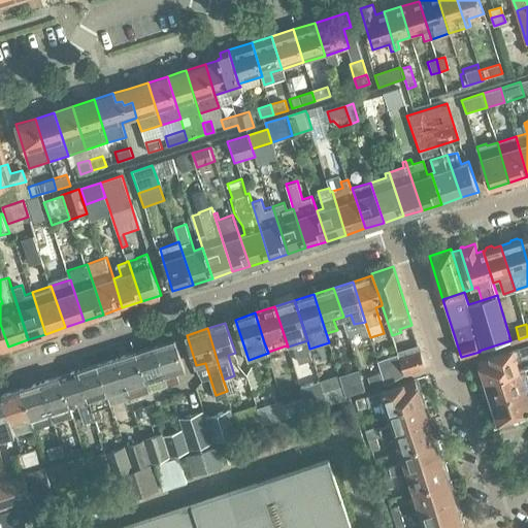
[(174,338),(158,343),(171,384),(178,381),(175,370),(184,368),(175,338),(174,338)]
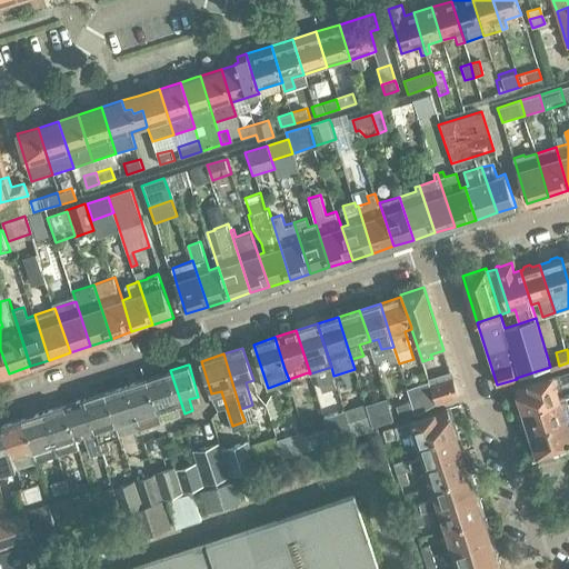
[(170,370),(149,378),(162,419),(169,417),(180,413),(181,415),(185,413),(170,370)]
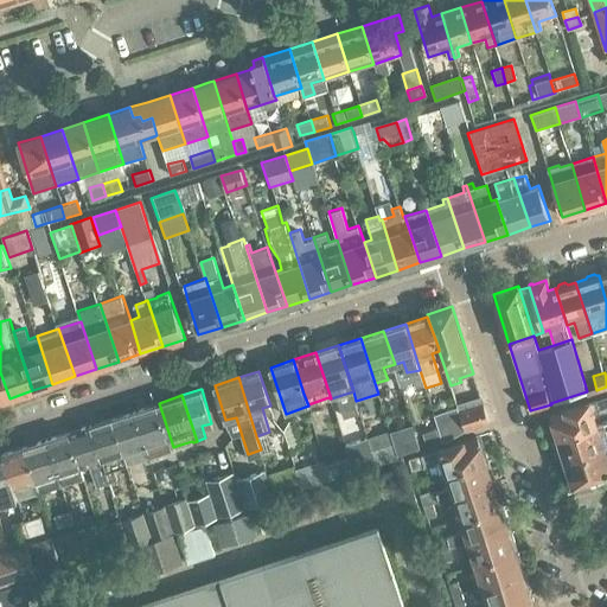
[(593,413),(606,408),(606,396),(553,414),(553,413),(550,414),(551,416),(554,422),(551,423),(555,436),(557,435),(558,439),(598,426),(593,413)]
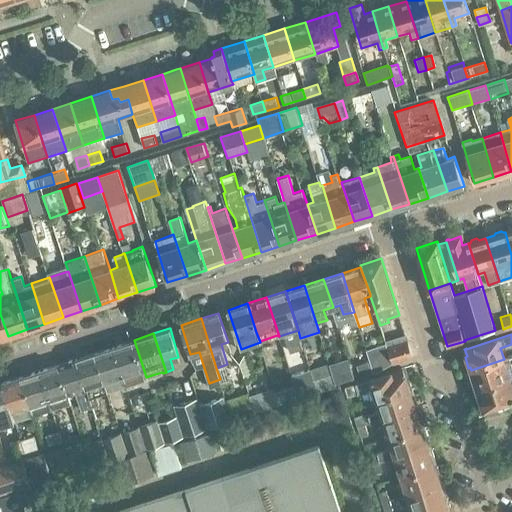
[(146,377),(134,340),(115,346),(127,383),(146,377)]
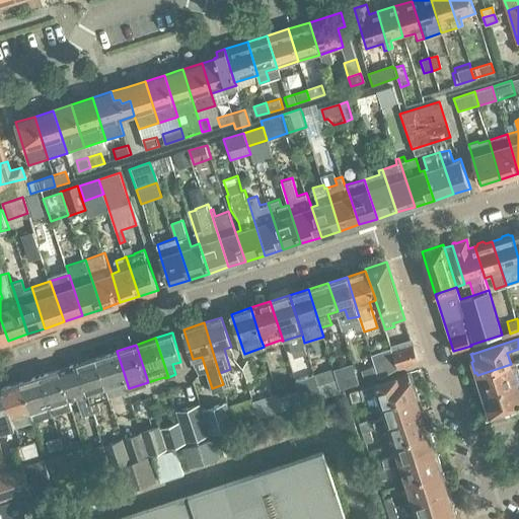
[(392,351),(397,368),(419,361),(413,345),(392,351)]
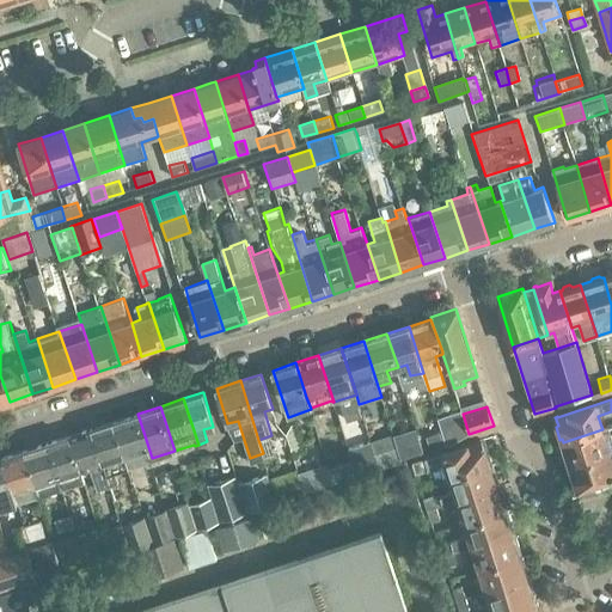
[(461,409),(438,417),(446,445),(453,444),(469,434),(463,414),(461,409)]
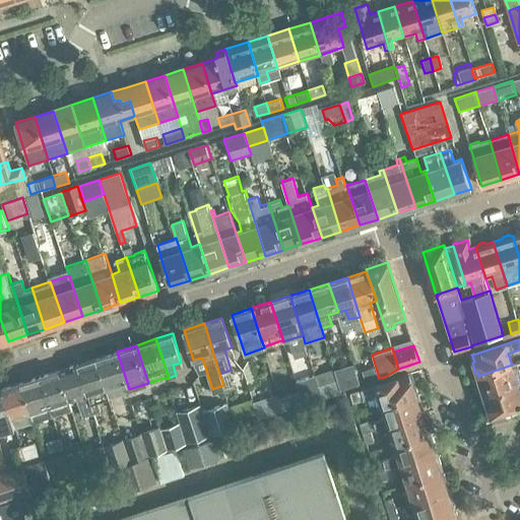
[(117,351),(98,358),(110,395),(129,389),(117,351)]
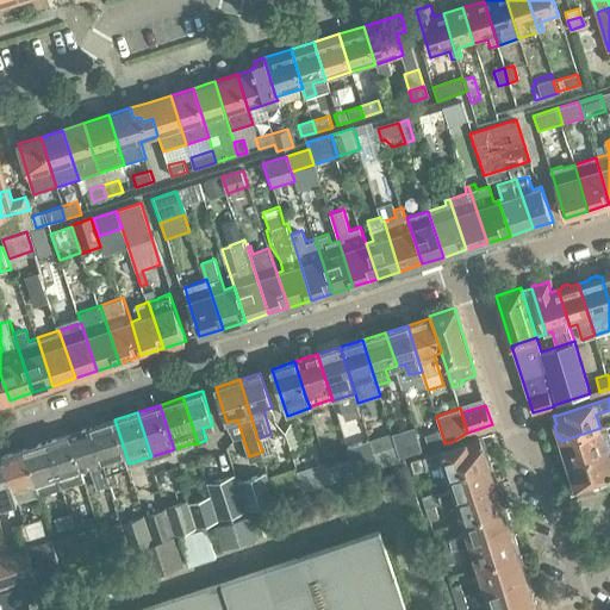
[(303,447),(307,446),(298,417),(294,418),(286,431),(297,465),(307,462),(303,447)]
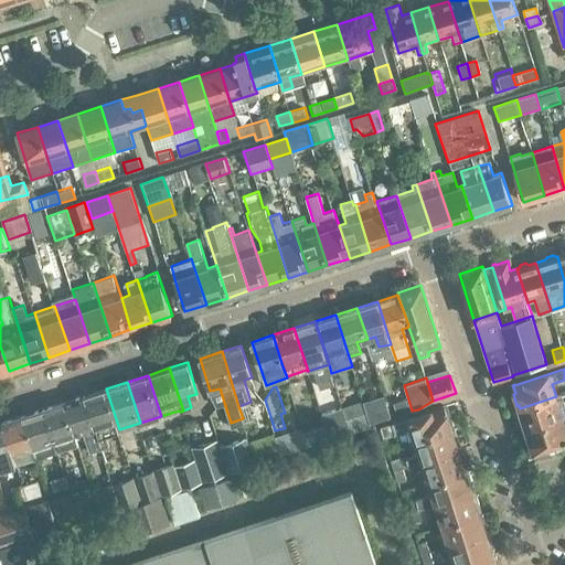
[(119,429),(106,388),(85,395),(102,446),(103,448),(112,446),(108,433),(119,429)]
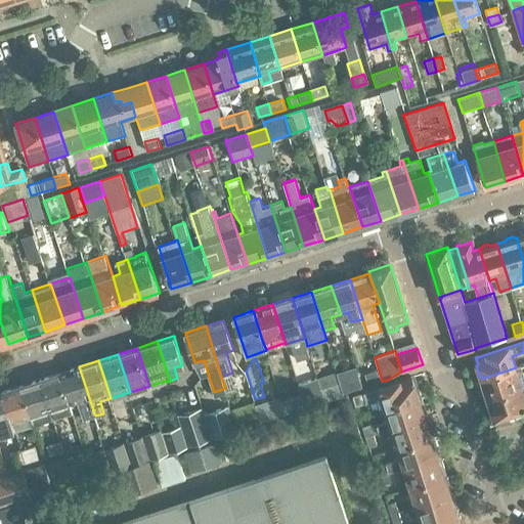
[(341,369),(344,378),(347,390),(366,384),(360,363),(341,369)]
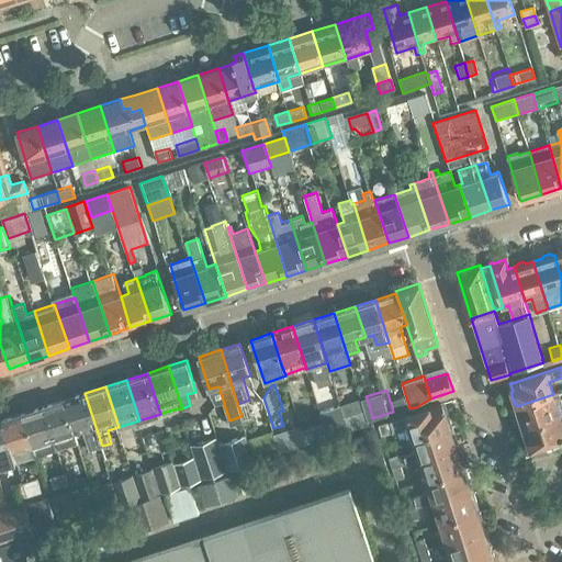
[(403,390),(389,394),(394,412),(408,406),(403,390)]
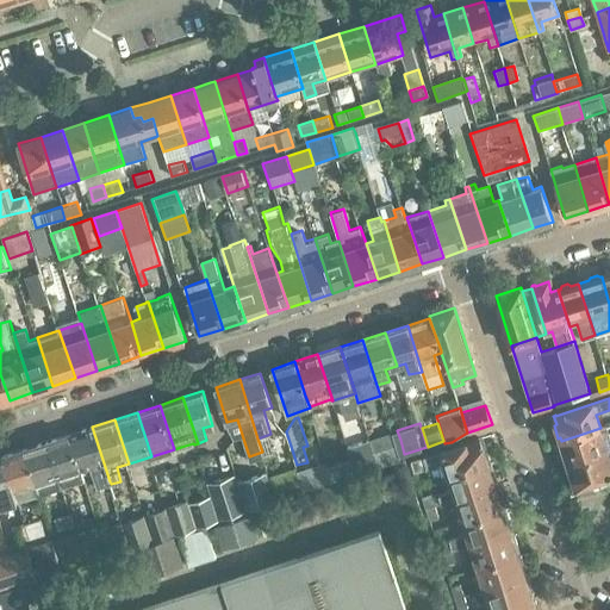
[(92,427),(70,434),(81,467),(89,465),(97,486),(110,481),(92,427)]
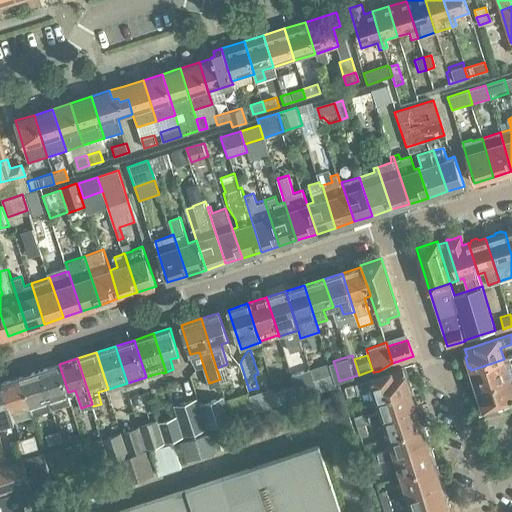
[(504,359),(471,370),(473,377),(471,378),(475,389),(511,377),(511,363),(510,358),(504,359)]
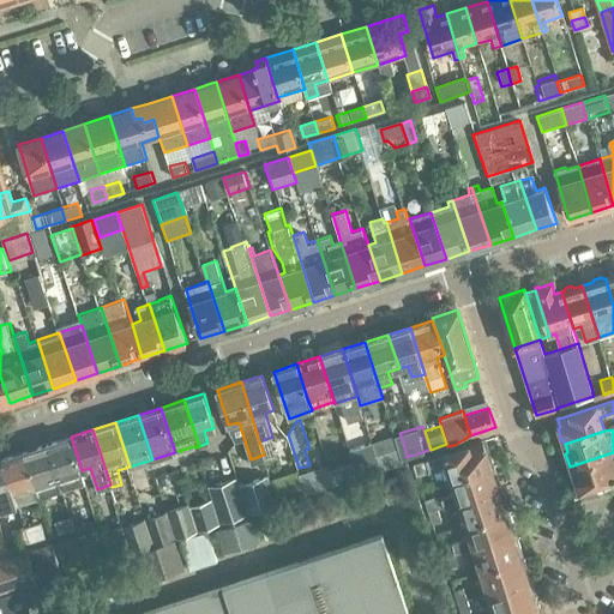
[(71,437),(48,444),(64,489),(74,486),(85,482),(82,470),(71,437)]
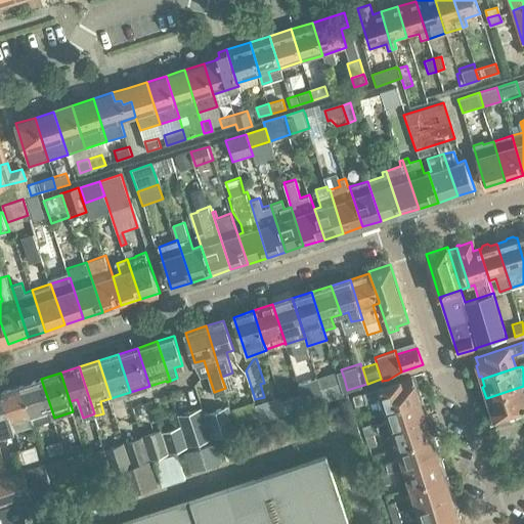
[(324,401),(319,386),(316,377),(298,383),(306,407),(324,401)]
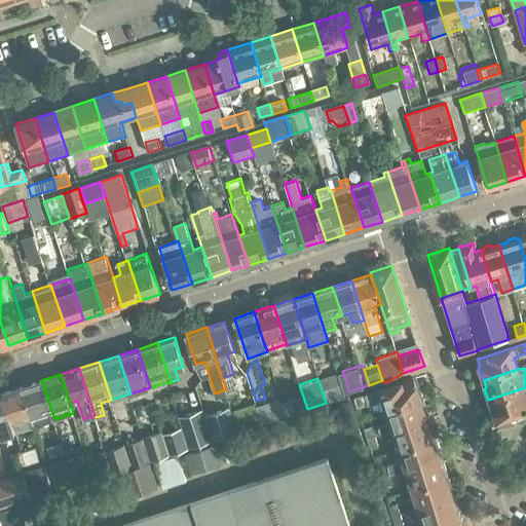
[(416,383),(414,378),(412,378),(412,379),(402,381),(353,398),(358,408),(382,401),(385,410),(422,398),(418,383),(416,383)]
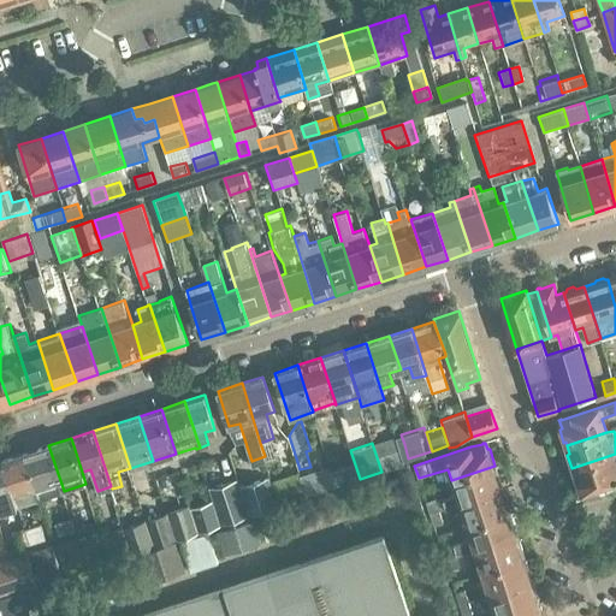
[(375,454),(381,472),(410,463),(408,458),(404,444),(375,454)]
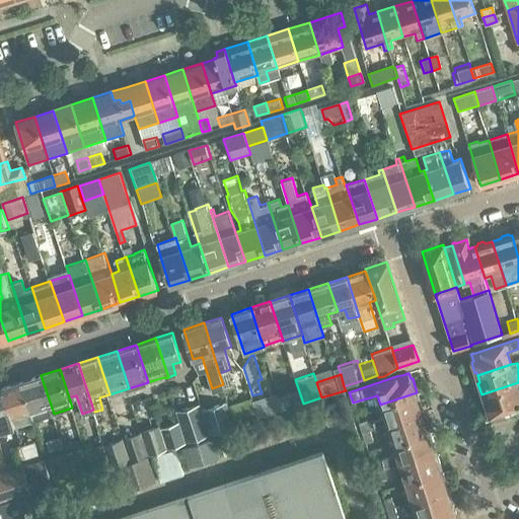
[(54,414),(41,375),(22,381),(34,420),(54,414)]
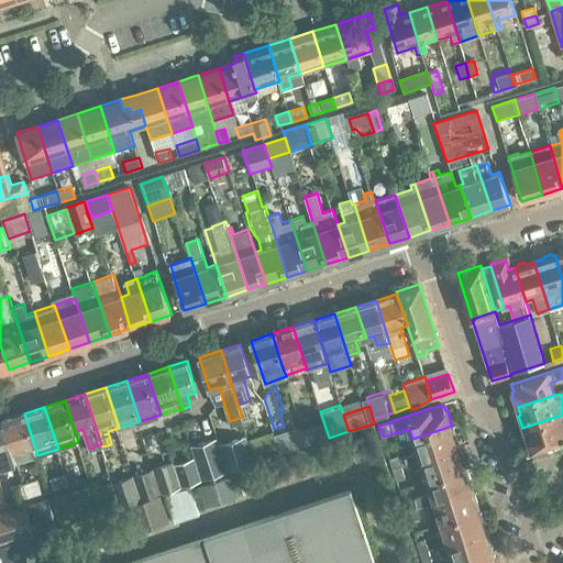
[(24,414),(3,420),(17,462),(28,459),(37,455),(24,414)]
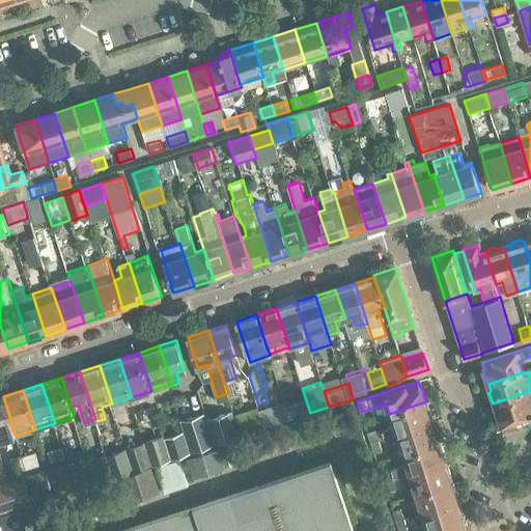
[(530,391),(493,403),(497,417),(499,416),(502,423),(530,414),(530,391)]
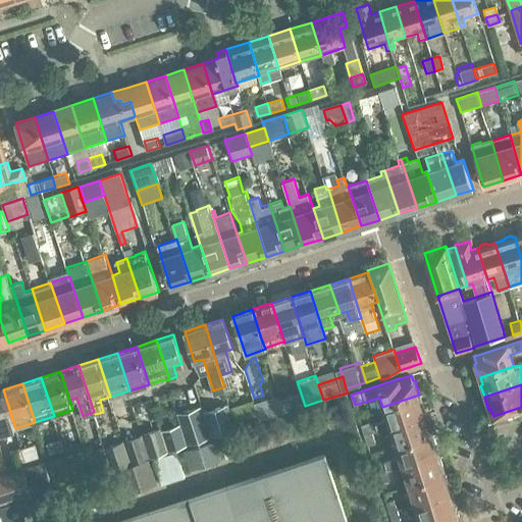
[(15,428),(3,389),(0,390),(0,433),(4,432),(15,428)]
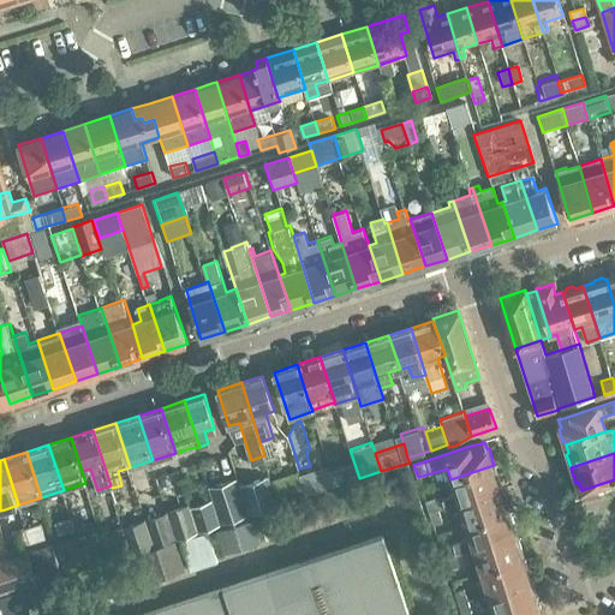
[(330,469),(336,485),(358,478),(353,461),(330,469)]
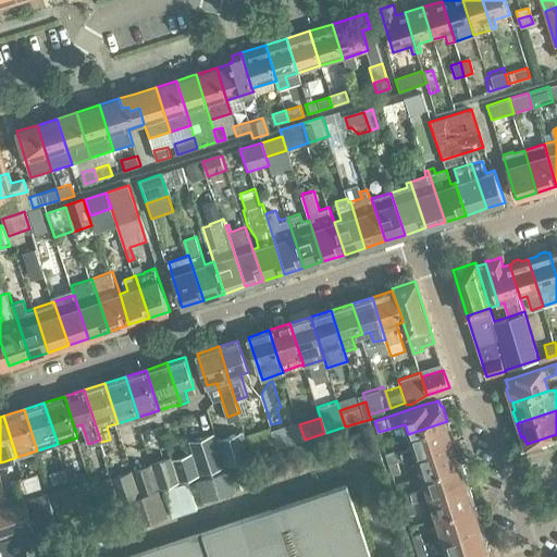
[(272,428),(273,431),(279,447),(305,440),(299,424),(298,419),(272,428)]
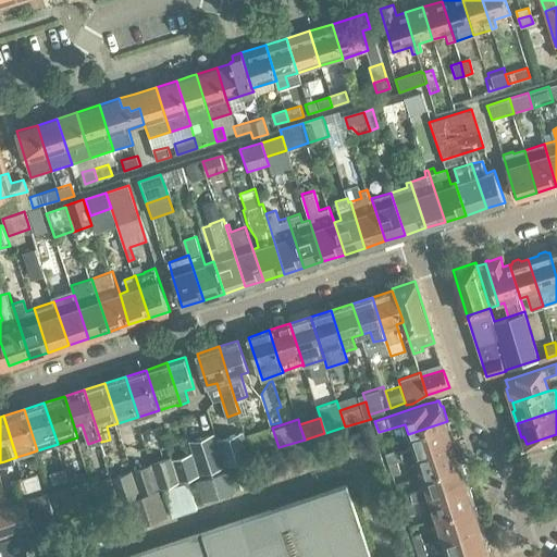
[(452,435),(447,421),(408,434),(411,445),(385,454),(388,462),(397,460),(410,456),(452,442),(449,435),(452,435)]
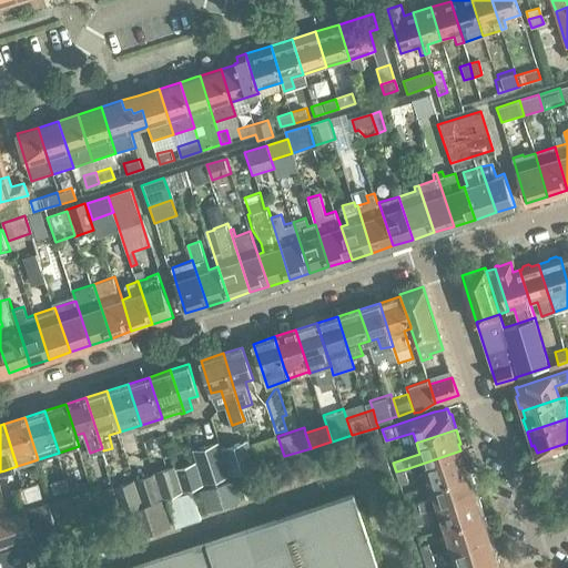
[(251,448),(247,439),(222,447),(230,474),(256,465),(251,448)]
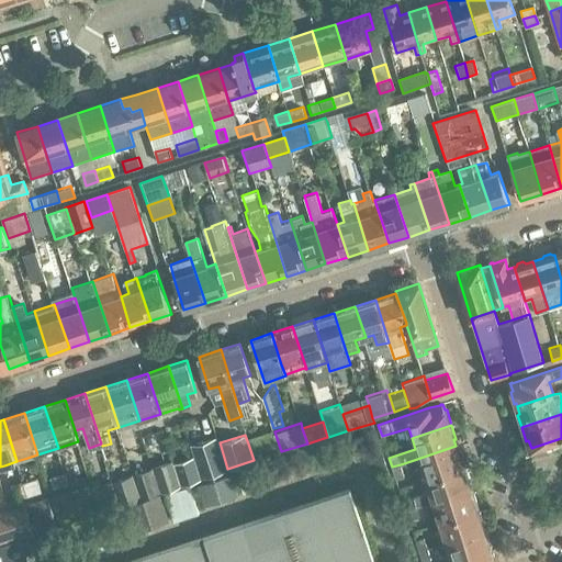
[(276,435),(248,444),(254,460),(281,451),(276,435)]
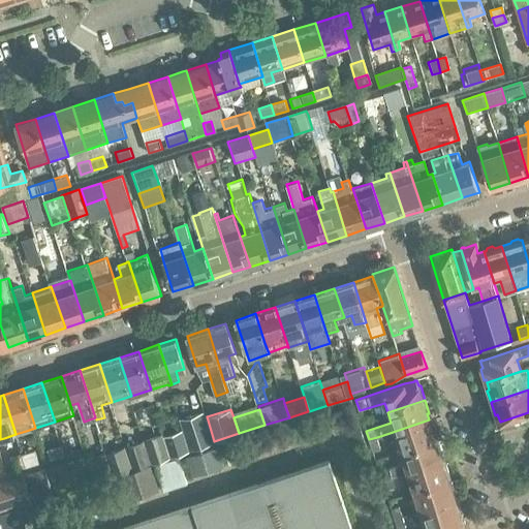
[(179,419),(182,428),(189,450),(214,442),(204,412),(179,419)]
